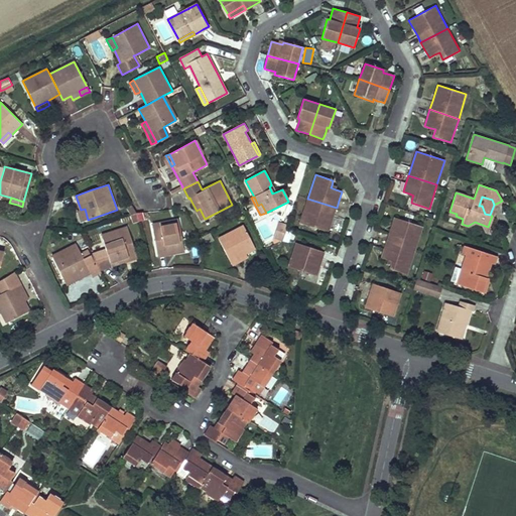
[(337,208),(307,199),(299,223),(329,232),(332,221),(337,208)]
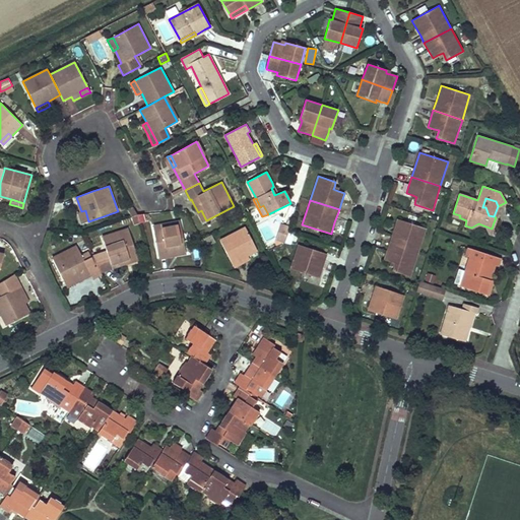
[(131,216),(137,214),(133,207),(127,209),(131,216)]
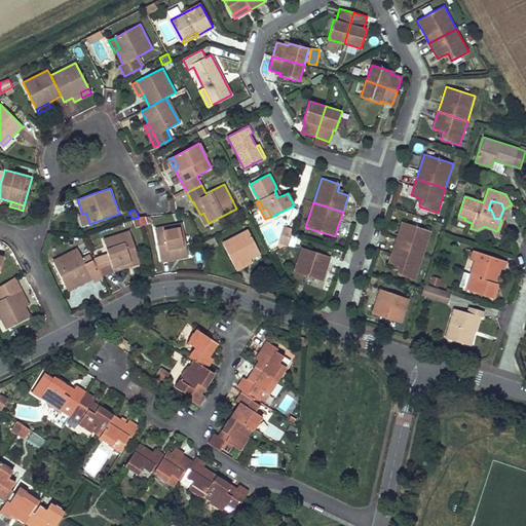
[(89,224),(86,213),(82,214),(79,215),(83,226),(89,224)]
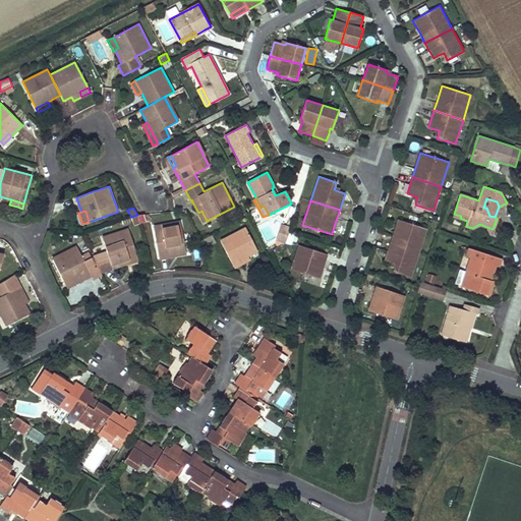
[(207,221),(201,211),(198,213),(204,223),(207,221)]
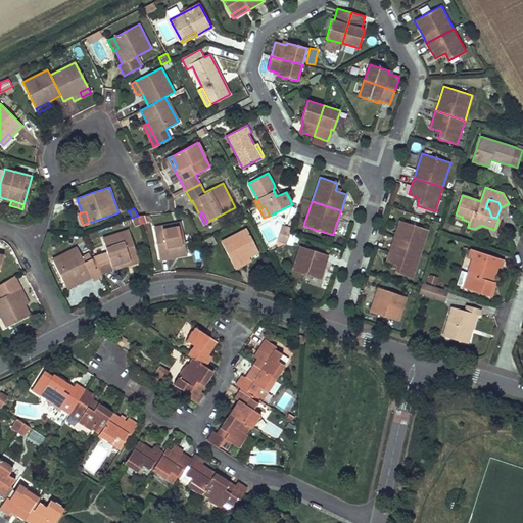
[(145,216),(138,216),(140,225),(146,223),(145,216)]
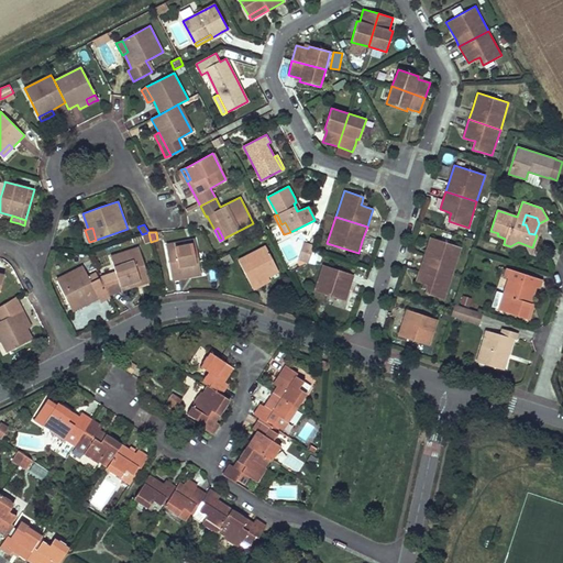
[(424,253),(421,264),(453,274),(462,247),(430,238),(424,253)]
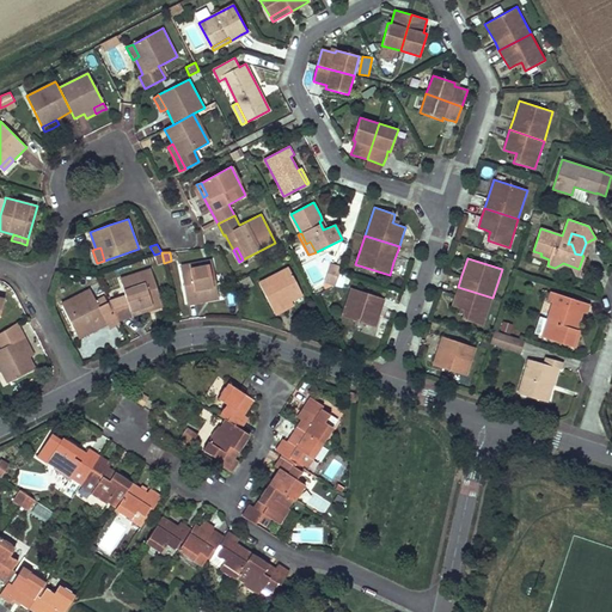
[(317,259),(306,263),(313,285),(324,280),(317,259)]
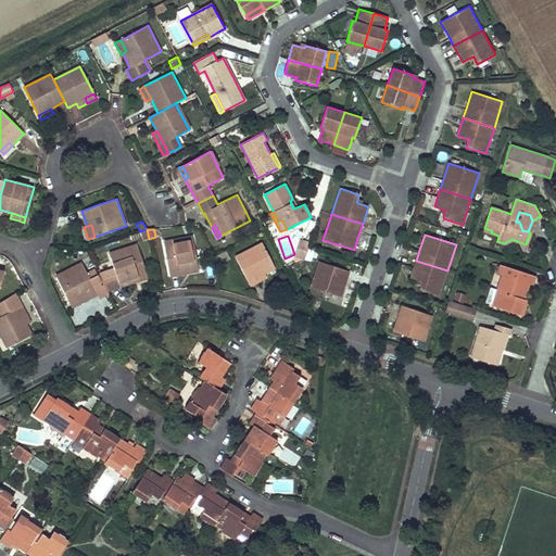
[(192,237),(164,242),(171,277),(187,274),(186,269),(199,267),(192,237)]
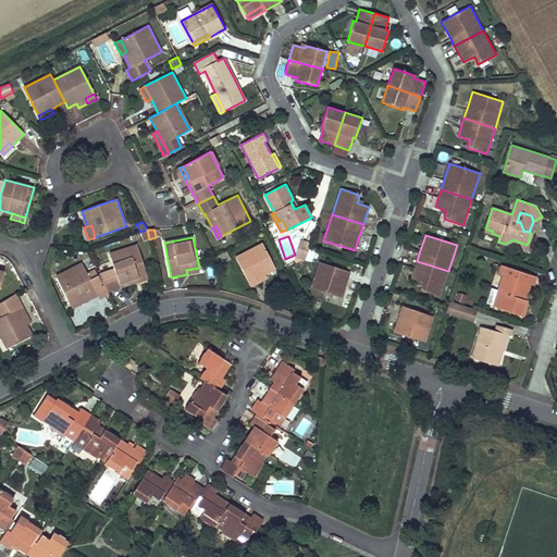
[(296,256),(306,259),(310,244),(300,240),(296,256)]
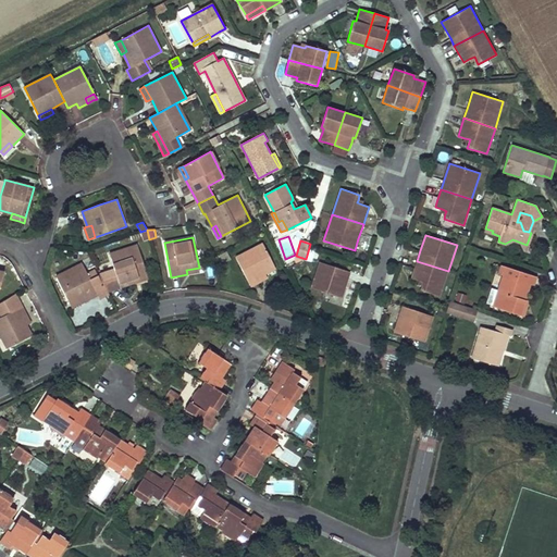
[(235,258),(250,286),(262,281),(260,276),(269,272),(275,269),(262,244),(235,258)]
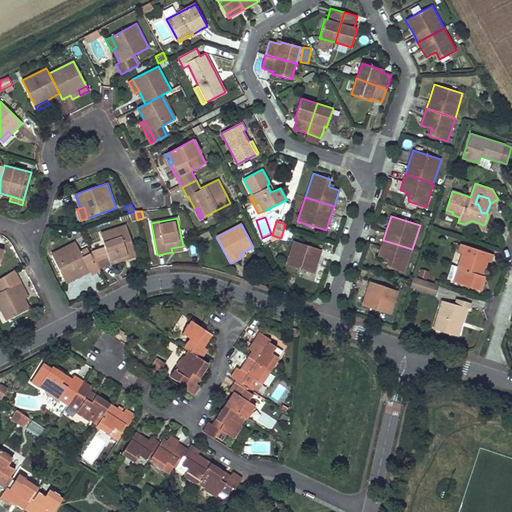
[(91,252),(99,268),(125,260),(123,256),(135,252),(126,225),(100,234),(105,248),(91,252)]
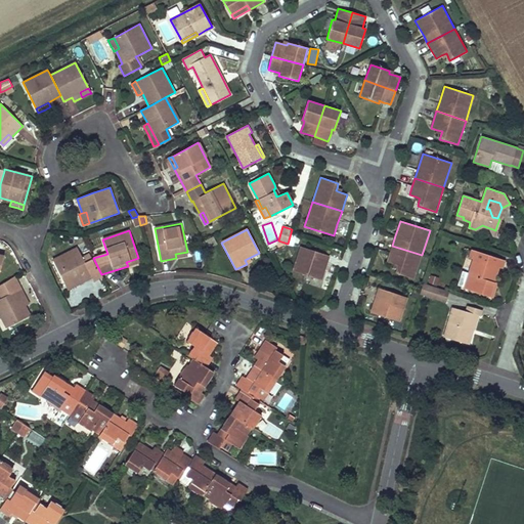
[(413,279),(422,255),(392,246),(389,254),(387,262),(393,264),(398,266),(397,268),(395,273),(413,279)]
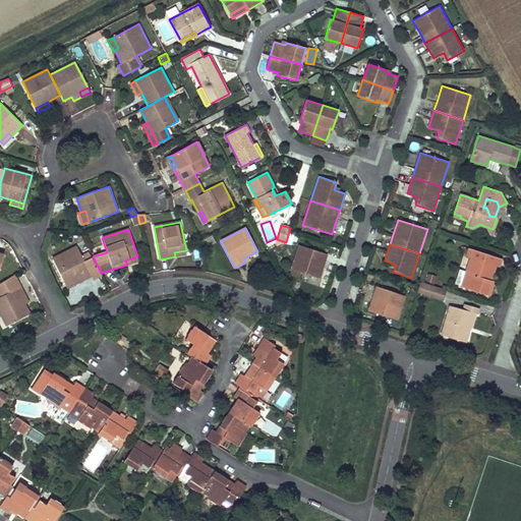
[(291,270),(320,279),(324,268),(328,254),(299,245),(291,270)]
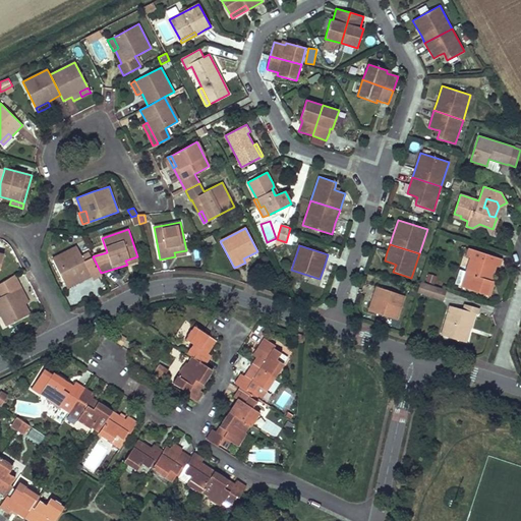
[(53,258),(65,284),(76,279),(78,282),(92,276),(93,279),(101,275),(92,257),(84,261),(81,255),(76,246),(53,258)]
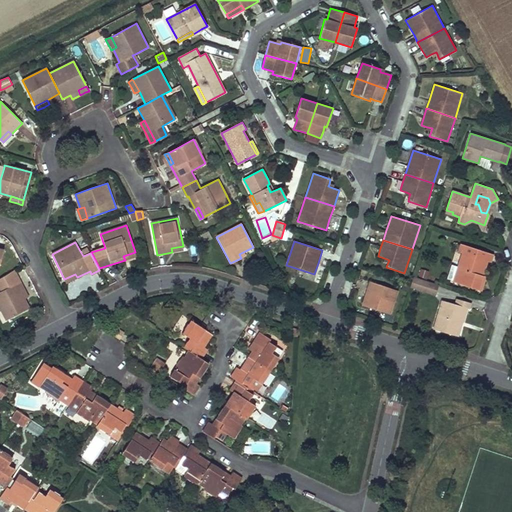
[(454,282),(477,290),(482,275),(484,270),(487,261),(491,262),(493,254),(462,244),(461,245),(459,251),(463,253),(454,282)]
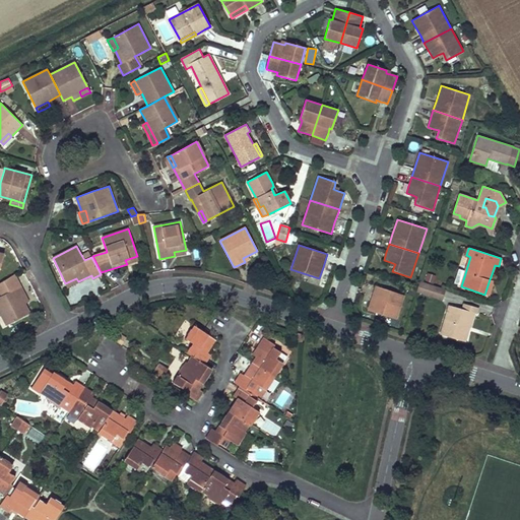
[(81,255),(84,260),(91,257),(89,252),(81,255)]
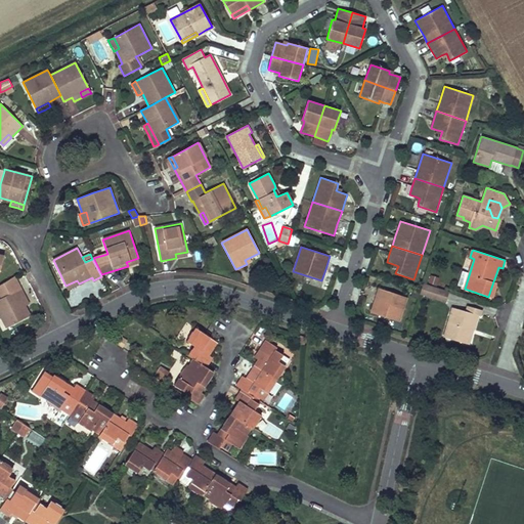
[(437,285),(438,276),(429,274),(428,282),(437,285)]
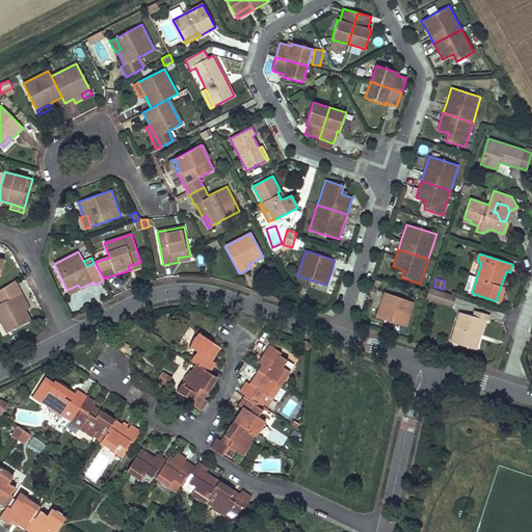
[(16,281),(2,289),(7,299),(3,301),(0,303),(0,319),(7,333),(30,321),(26,311),(22,302),(25,300),(16,281)]
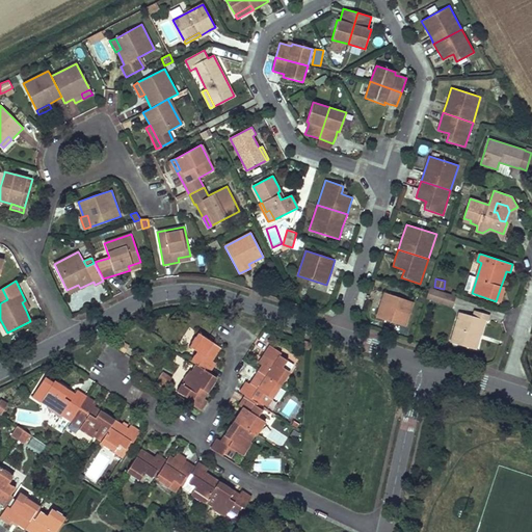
[(80,288),(78,285),(67,290),(69,294),(75,291),(80,288)]
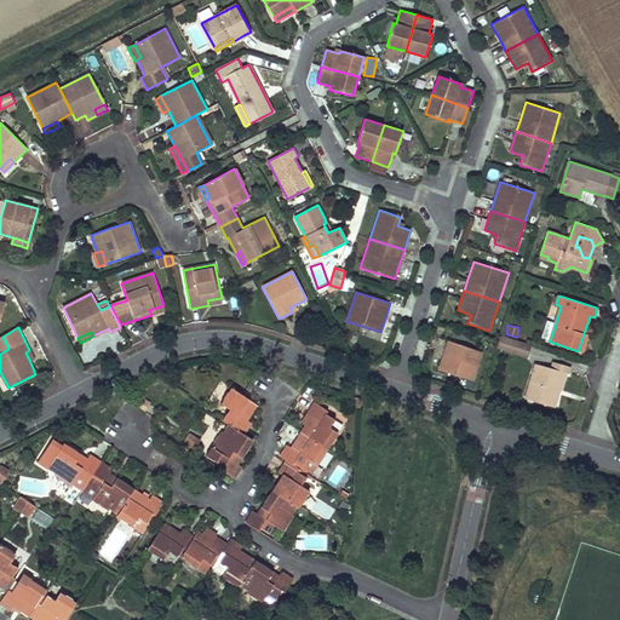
[(584,333),(578,351),(583,352),(589,334),(584,333)]
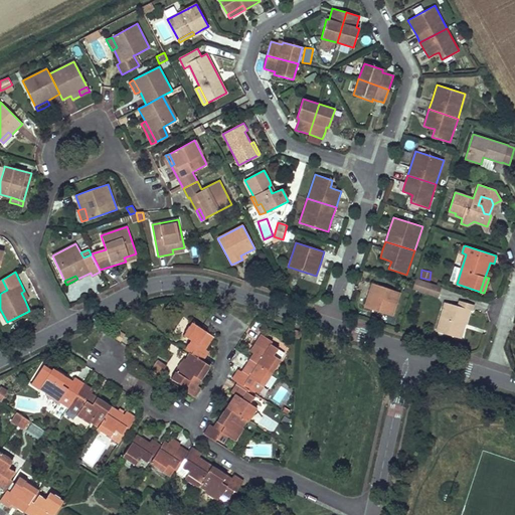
[(438,286),(415,279),(412,289),(435,296),(438,286)]
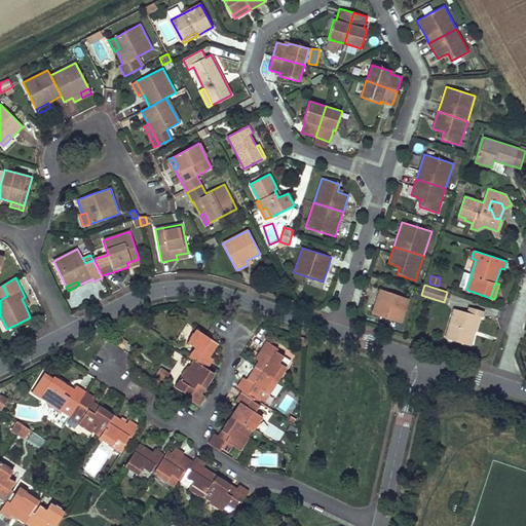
[(409,299),(380,289),(378,294),(372,313),(401,324),(409,299)]
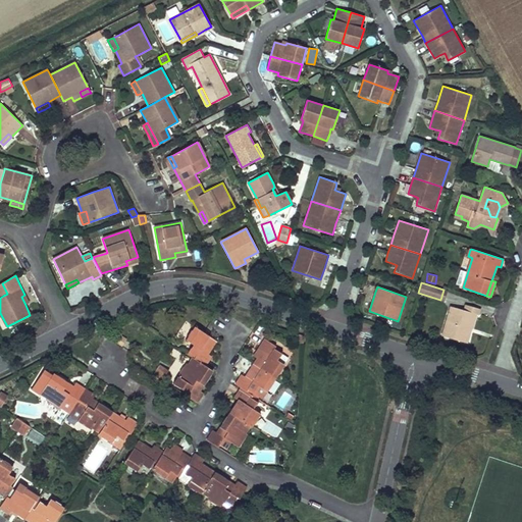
[(451,306),(442,335),(464,342),(468,327),(472,328),(473,325),(476,314),(478,315),(480,309),(466,305),(464,310),(451,306)]
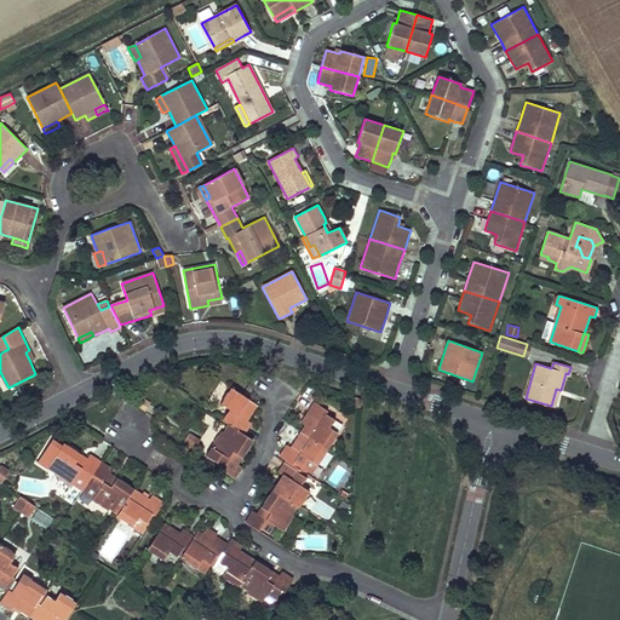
[(231,426),(245,435),(252,424),(247,420),(244,418),(248,412),(252,414),(254,409),(256,411),(258,406),(231,388),(229,392),(228,392),(224,399),(224,400),(222,403),(230,409),(228,413),(227,413),(224,417),(233,423),(231,426)]
